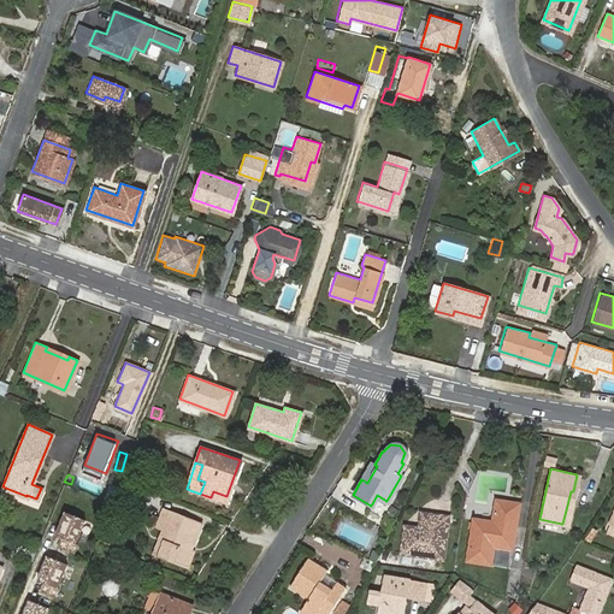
[(105,499),(113,501),(117,483),(108,480),(105,499)]
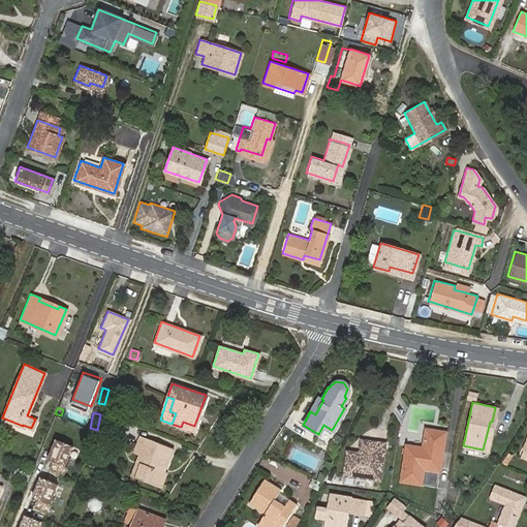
[(193,431),(194,426),(183,422),(181,427),(193,431)]
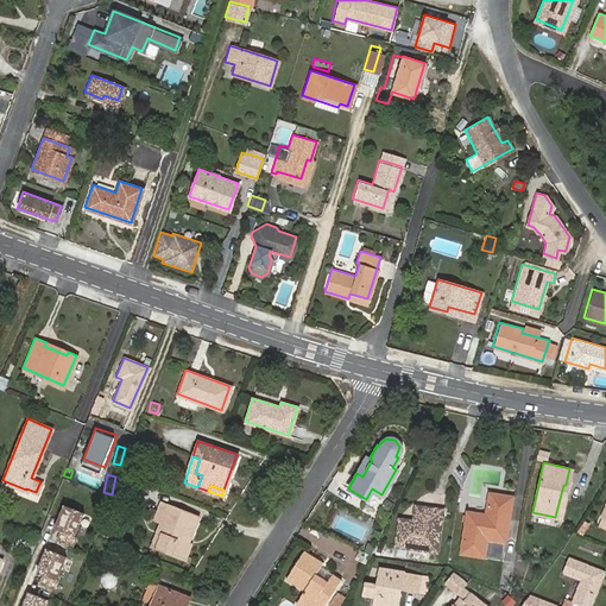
[(460,551),(502,557),(511,496),(488,492),(484,513),(466,511),(460,551)]
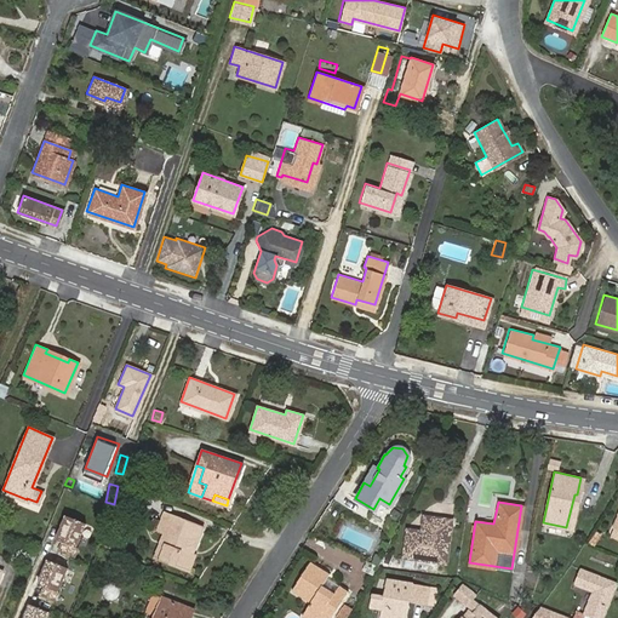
[(200,526),(162,511),(156,528),(167,532),(156,558),(184,567),(200,526)]
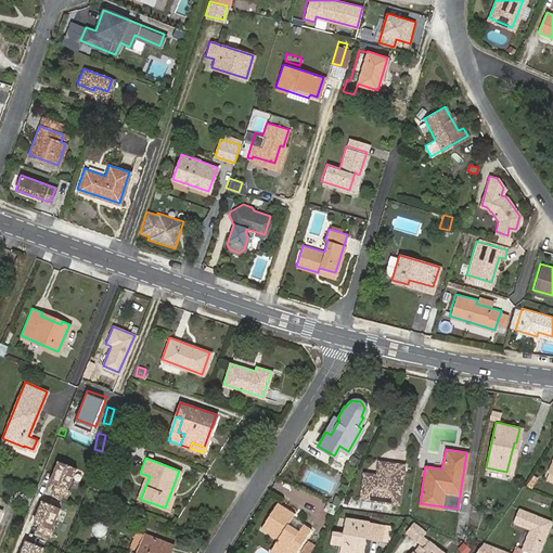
[(75,468),(58,461),(49,483),(54,485),(51,492),(64,498),(67,490),(66,489),(75,468)]
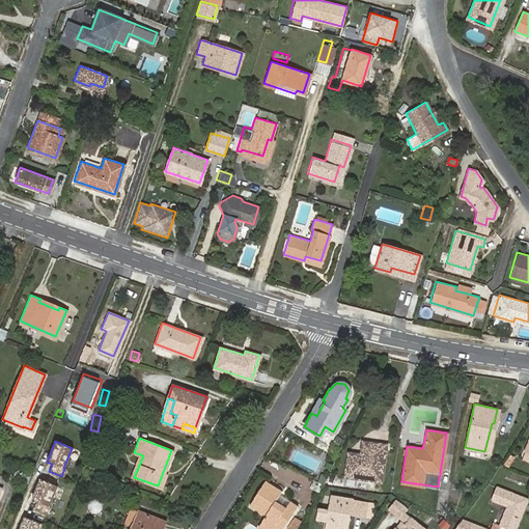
[(344,475),(380,480),(385,444),(366,442),(364,454),(347,452),(344,475)]
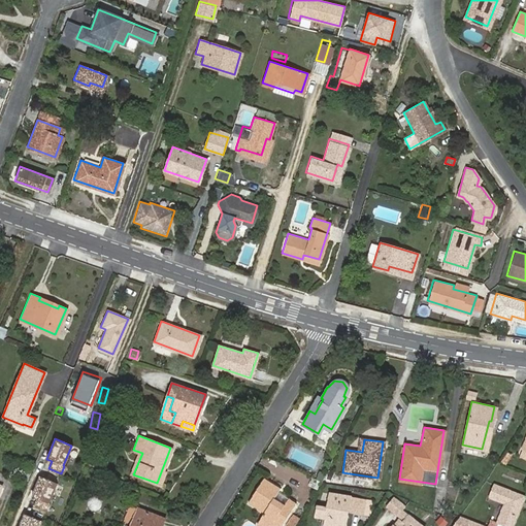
[(500,460),(504,463),(510,454),(505,451),(500,460)]
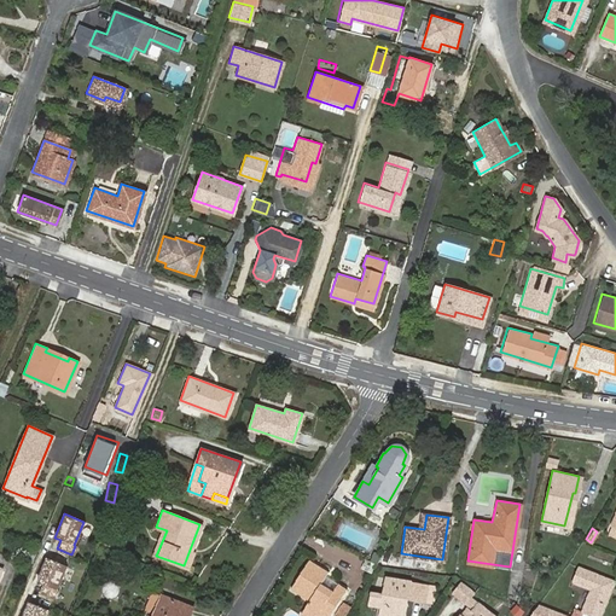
[(114,535),(105,533),(102,542),(109,545),(114,535)]
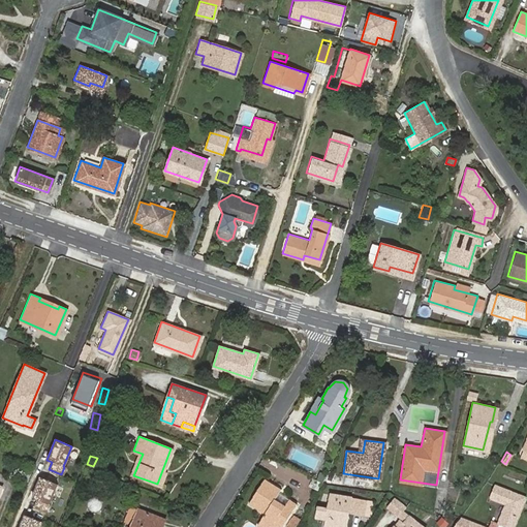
[(32,465),(25,462),(20,474),(28,477),(32,465)]
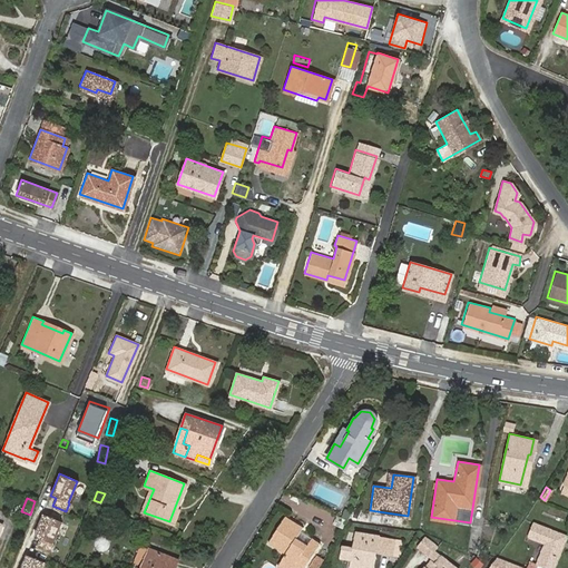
[(60,521),(42,515),(33,536),(39,538),(36,546),(49,551),(52,544),(51,542),(60,521)]
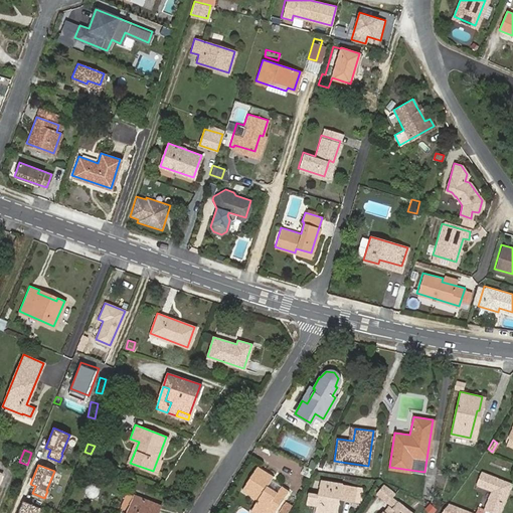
[(281,485),(277,491),(267,485),(273,475),(257,465),(240,490),(257,500),(249,511),(252,512),(273,512),(288,490),(281,485)]
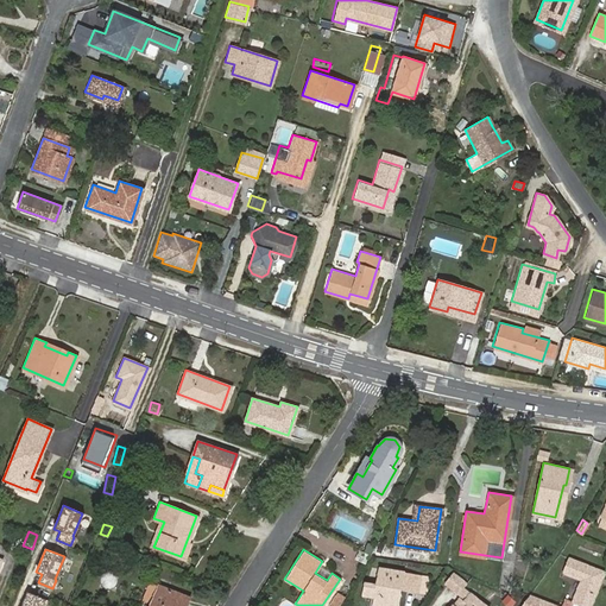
[(587,605),(601,570),(568,557),(563,572),(580,578),(572,600),(563,597),(559,605),(587,605)]
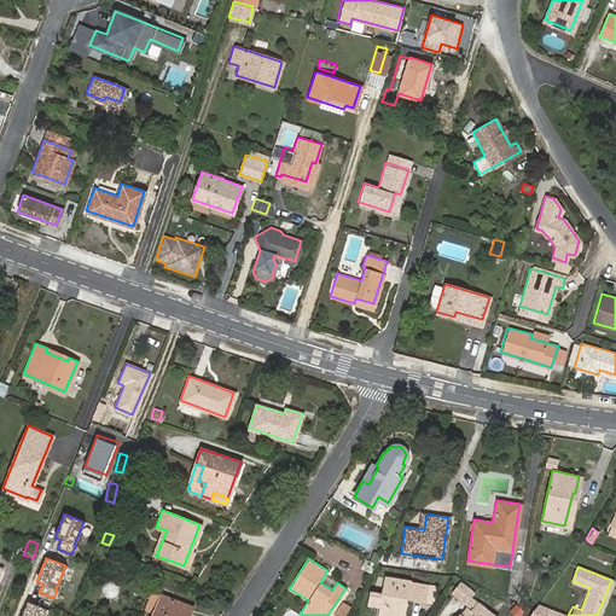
[(401,615),(405,596),(408,581),(385,576),(382,594),(371,592),(368,604),(381,605),(378,615),(385,615),(401,615)]
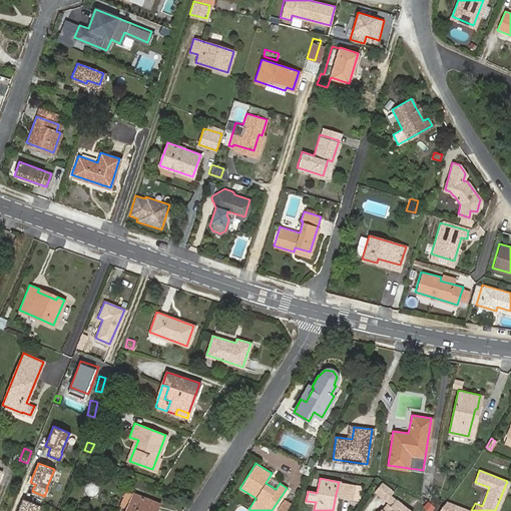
[(360,485),(339,482),(336,494),(358,498),(360,485)]
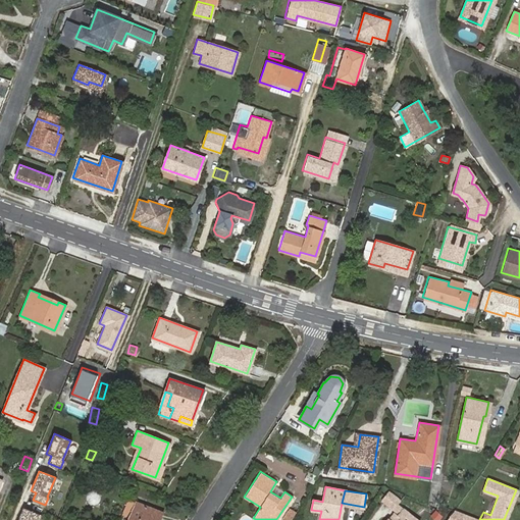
[(392,508),(398,501),(386,491),(381,499),(392,508)]
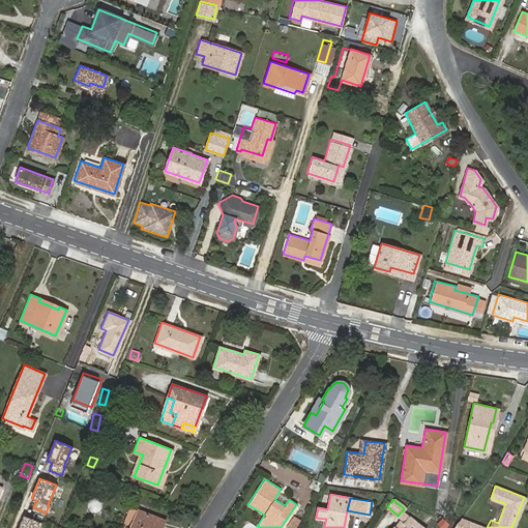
[(128,507),(123,522),(132,525),(137,510),(128,507)]
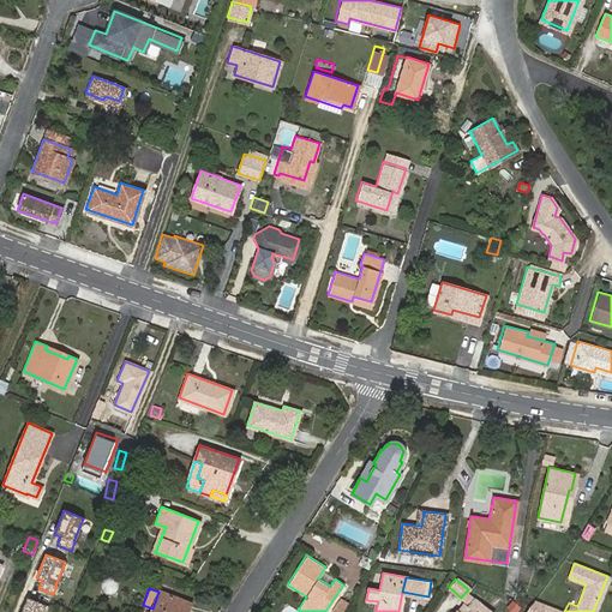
[(185,611),(190,603),(160,591),(159,592),(153,609),(150,611),(185,611)]
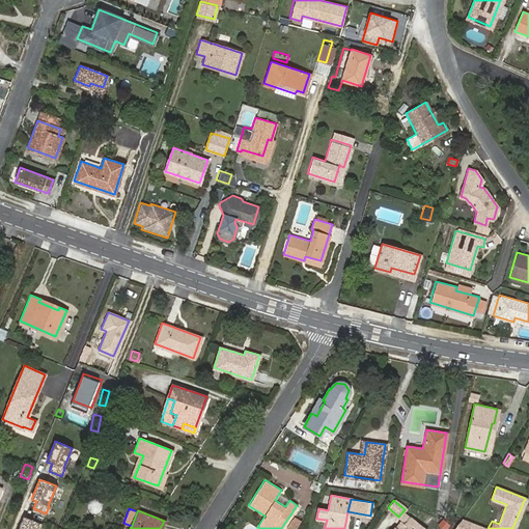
[(294,528),(300,520),(294,516),(286,528),(287,528),(294,528)]
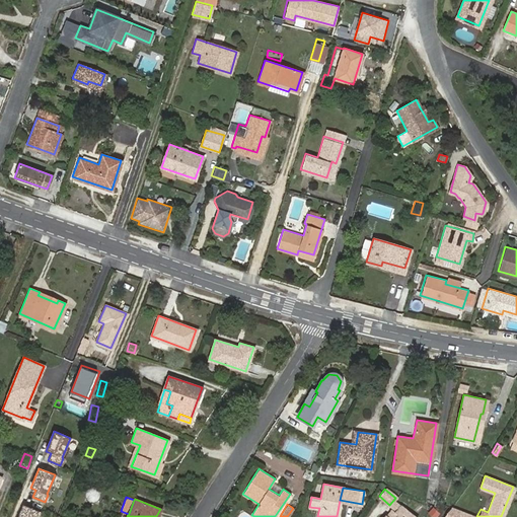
[(37,516),(40,511),(23,505),(18,516),(37,516)]
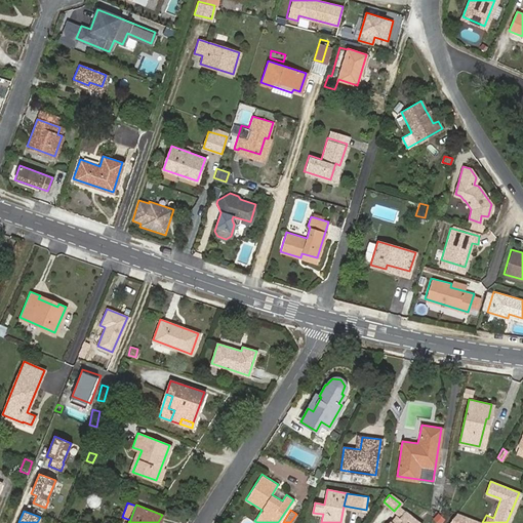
[(419,522),(404,511),(398,518),(395,515),(391,521),(390,520),(387,522),(419,522)]
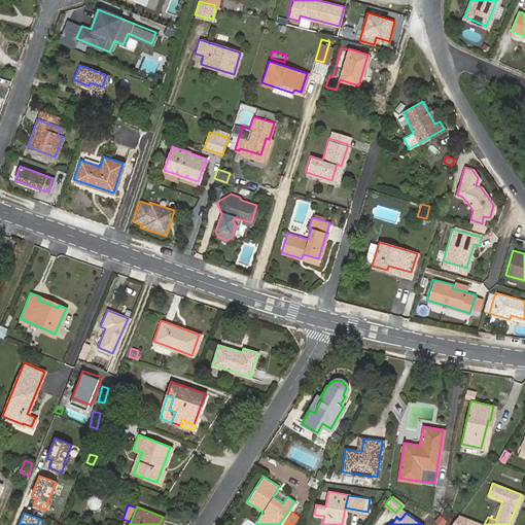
[(439,515),(433,520),(440,524),(444,520),(439,515)]
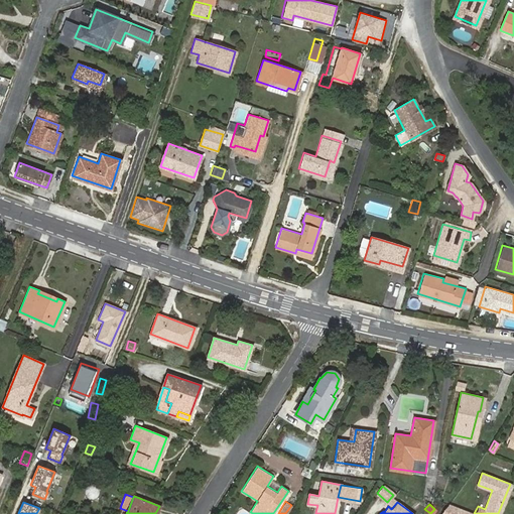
[(474,513),(447,504),(439,513),(474,513)]
